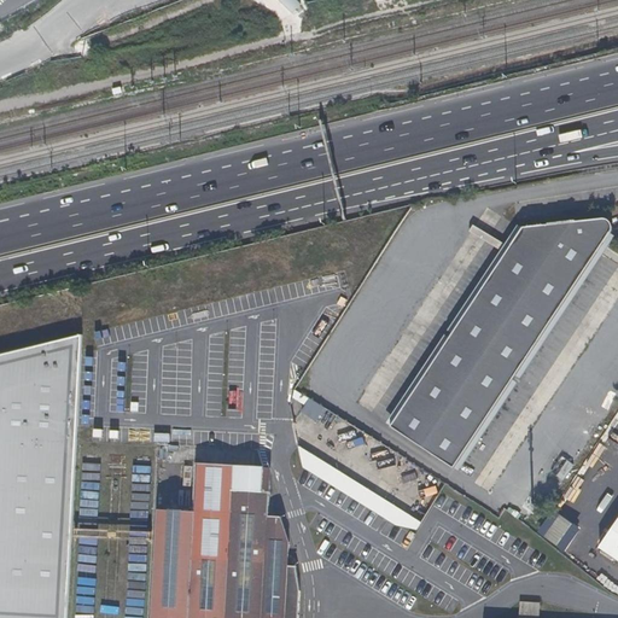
[(605,219),(595,220),(596,225),(601,242),(606,244),(612,234),(605,219)]
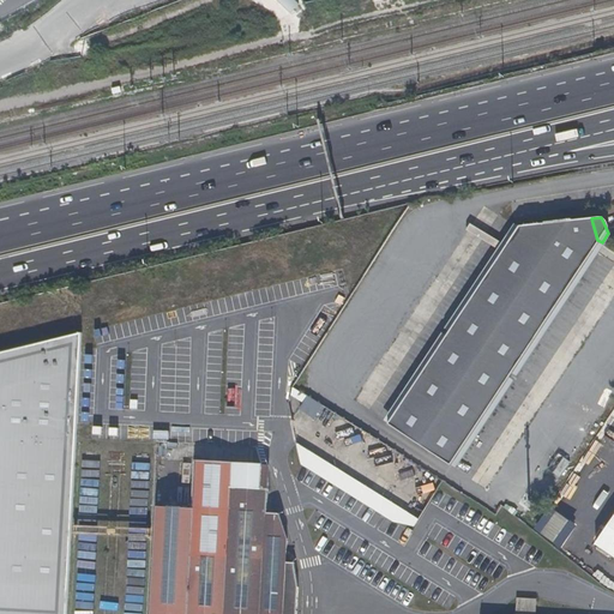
[(593,223),(591,218),(522,224),(389,423),(451,467),(602,242),(597,240),(593,223)]
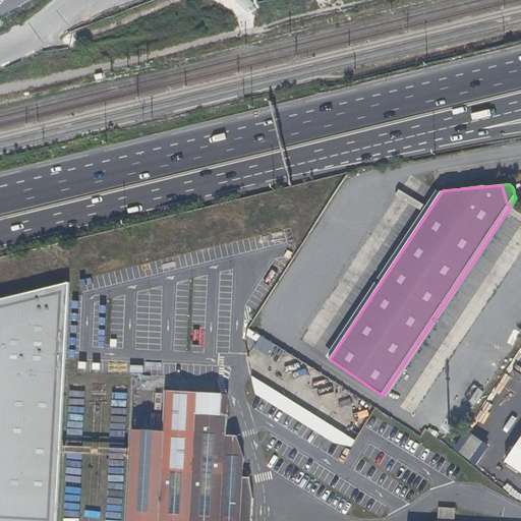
[(56,520),(68,289),(0,305),(0,520),(56,520)]
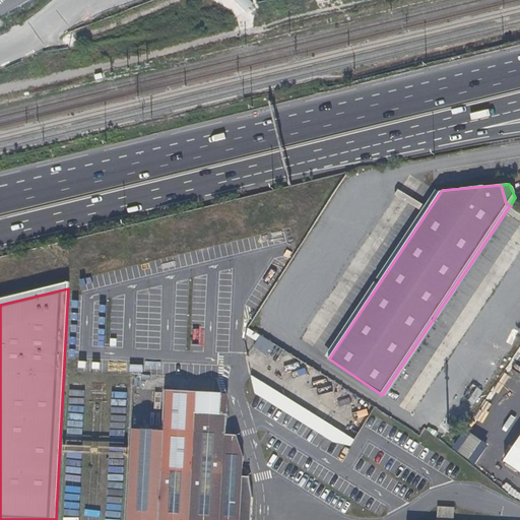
[(267,354),(274,342),(259,334),(252,346),(267,354)]
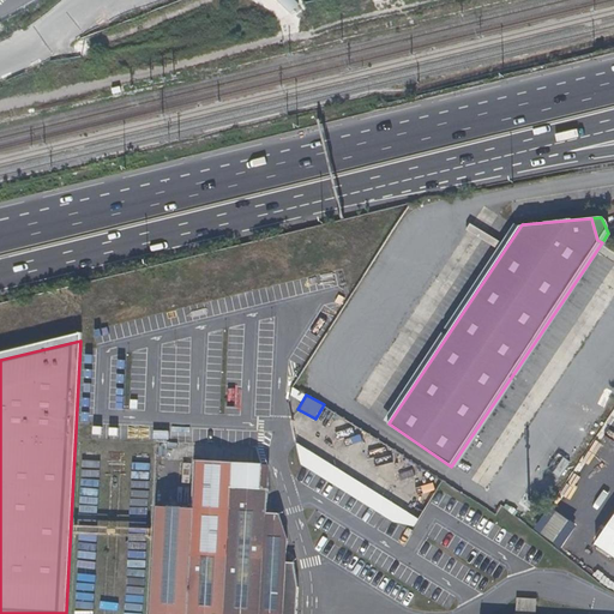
[(613,413),(611,411),(593,437),(613,451),(613,413)]
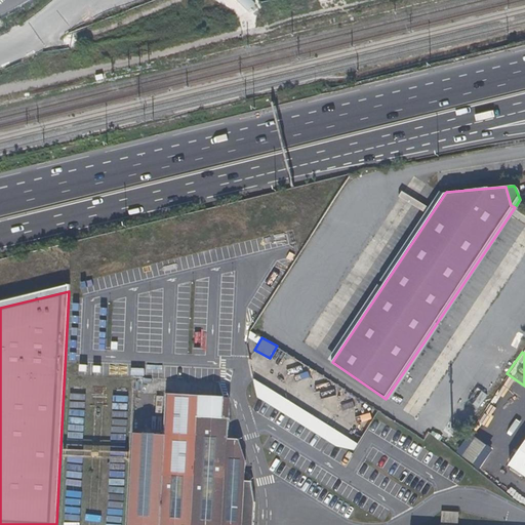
[(357,444),(252,378),(256,397),(334,446),(353,450),(357,444)]
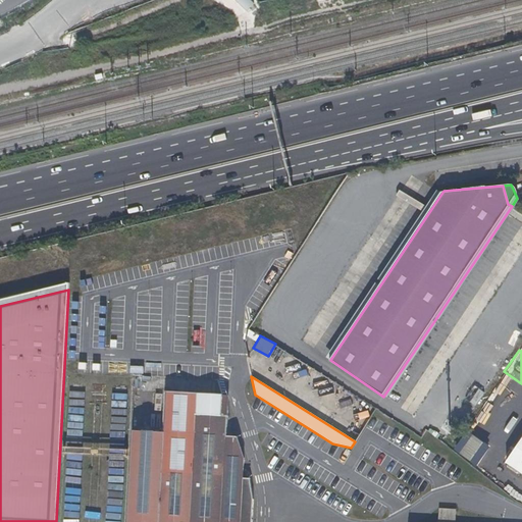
[(164,423),(163,432),(193,434),(194,414),(221,415),(222,395),(165,392),(164,412),(164,423)]
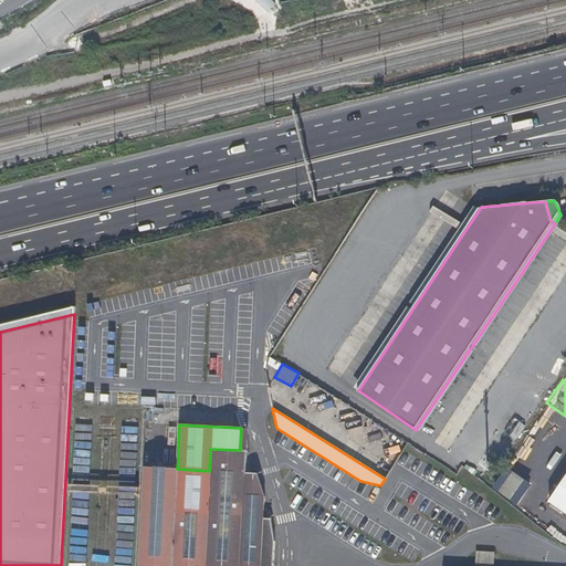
[(177,469),(156,468),(143,468),(136,565),(272,565),(273,544),(268,520),(260,519),(262,496),(257,474),(245,473),(247,451),(245,451),(240,450),(210,449),(209,471),(177,469)]
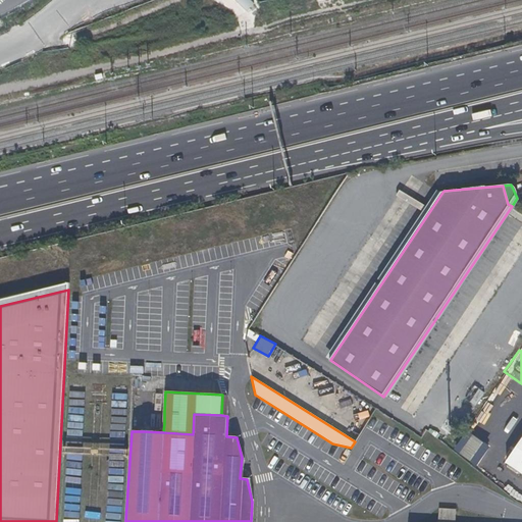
[(144,424),(144,431),(163,432),(164,423),(159,422),(159,425),(144,424)]
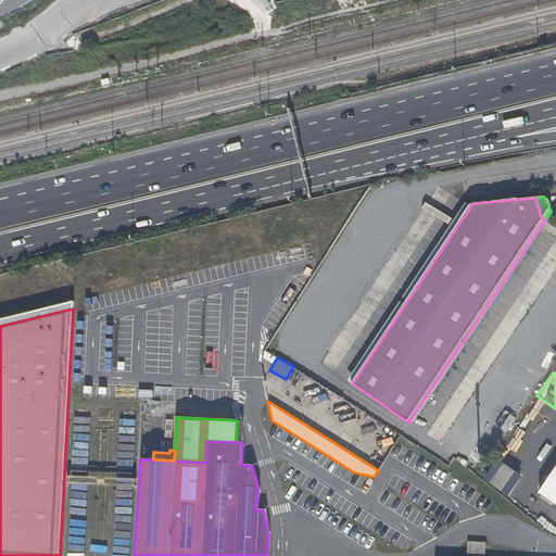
[(555,469),(538,496),(555,508),(555,469)]
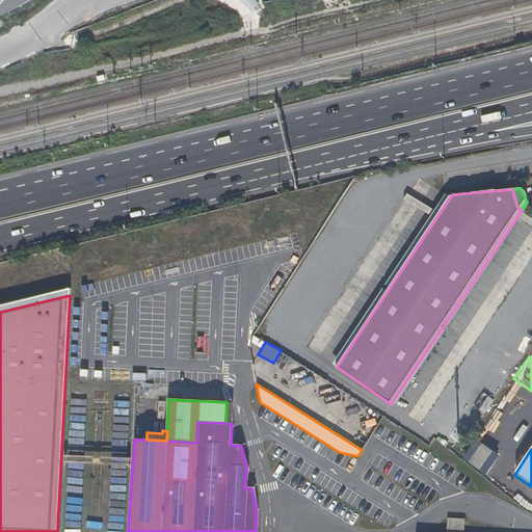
[(463,531),(464,519),(446,516),(445,531),(463,531)]
